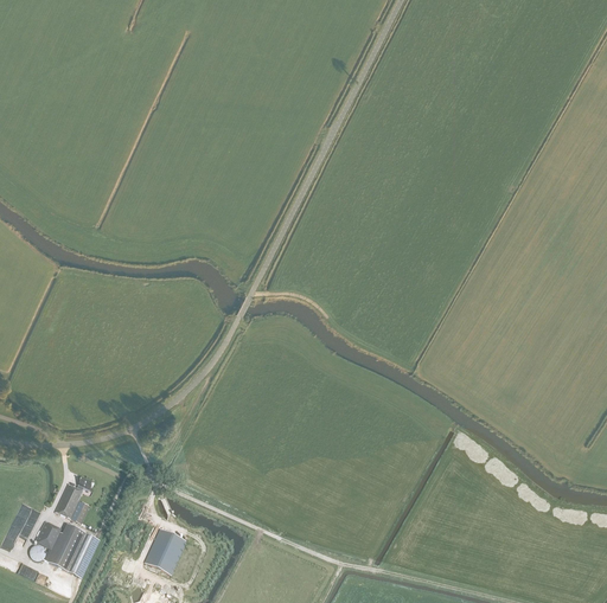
[(78,483),(77,487),(68,482),(55,511),(81,523),(89,505),(77,499),(81,493),(82,489),(82,488),(83,486),(89,488),(93,480),(81,475),(77,482),(78,483)]
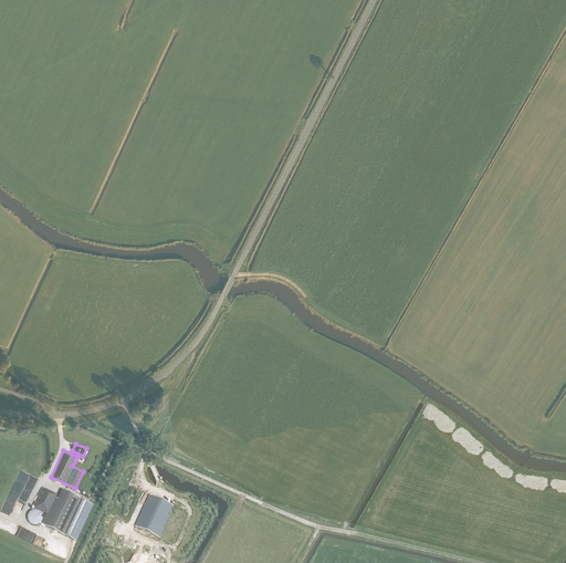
[(56,492),(42,486),(32,504),(48,511),(55,497),(56,492)]
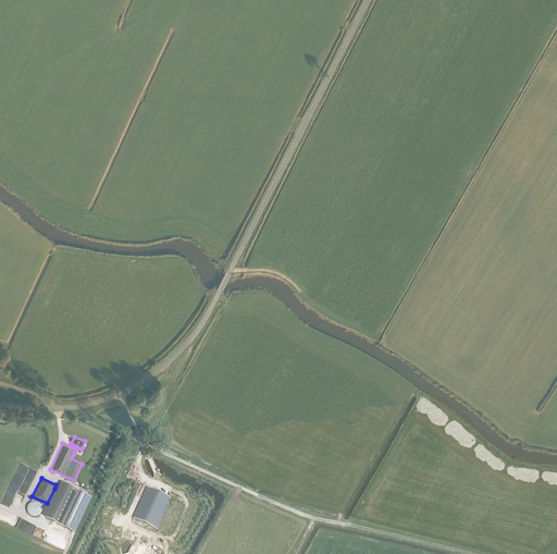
[(90,494),(75,487),(60,480),(56,489),(54,489),(47,503),(41,514),(74,529),(90,494)]
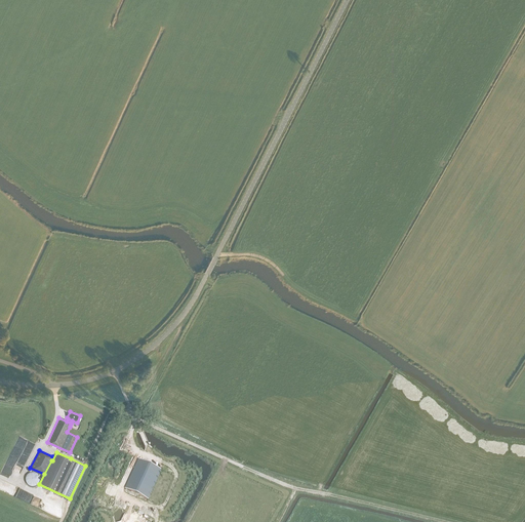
[(161,467),(137,455),(124,485),(148,495),(161,467)]
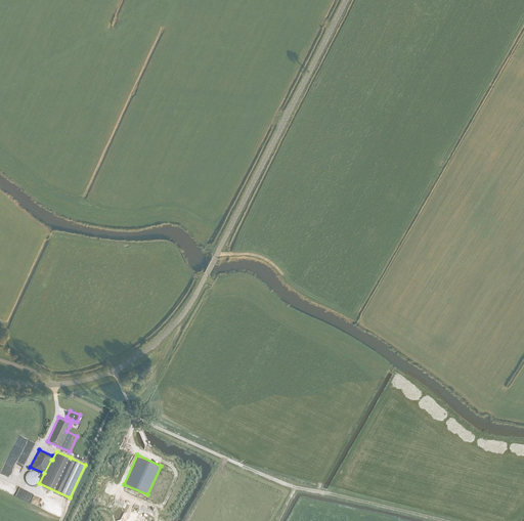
[(110,480),(115,483),(120,475),(115,472),(110,480)]
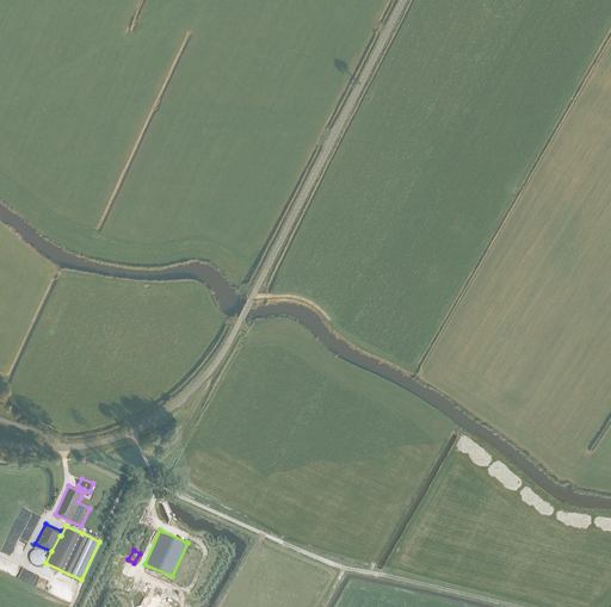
[(154,598),(153,598),(152,598),(152,600),(153,601),(154,600),(155,600),(166,605),(165,606),(172,606),(179,594),(171,590),(168,596),(159,592),(160,588),(153,584),(149,593),(154,595),(154,598)]
